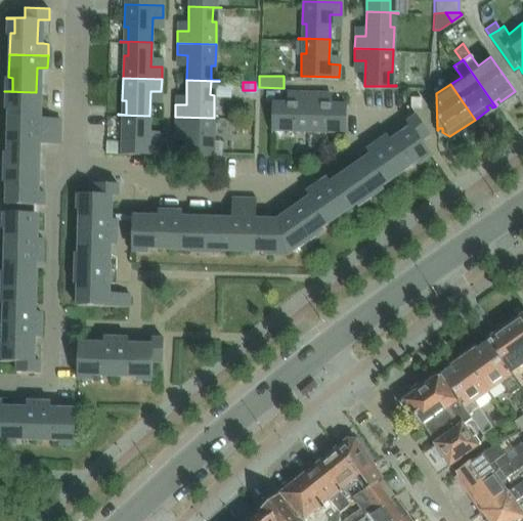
[(308,129),(309,91),(297,90),(297,101),(271,100),(270,132),(271,132),(271,124),(286,125),(286,129),(308,129)]
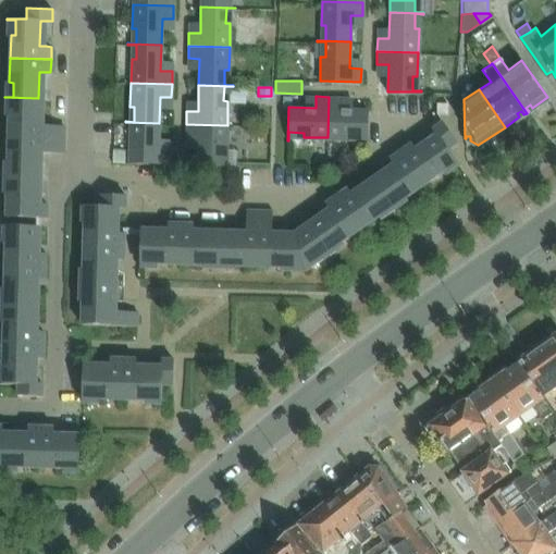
[(64,125),(48,124),(37,124),(38,98),(4,97),(4,98),(13,98),(13,113),(9,113),(8,136),(63,138),(64,125)]
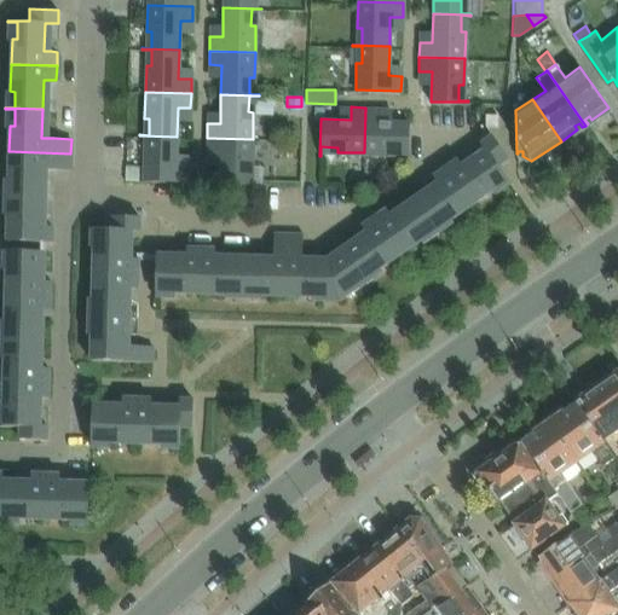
[(365,108),(364,152),(390,154),(391,149),(406,149),(406,158),(408,158),(409,121),(379,120),(380,108),(365,108)]
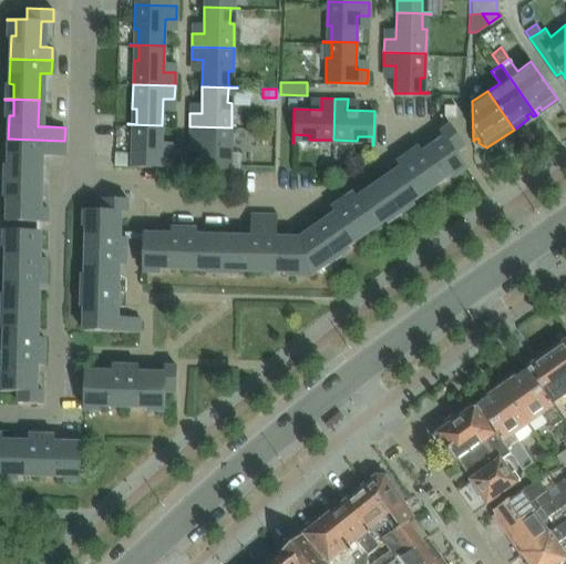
[(455,114),(455,103),(444,103),(444,114),(455,114)]
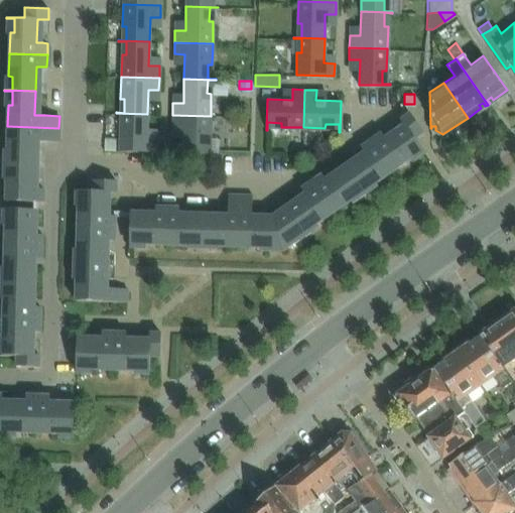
[(386,140),(383,136),(380,131),(370,138),(392,169),(410,157),(408,153),(419,146),(423,152),(424,152),(414,136),(422,131),(409,111),(400,118),(406,126),(386,140)]
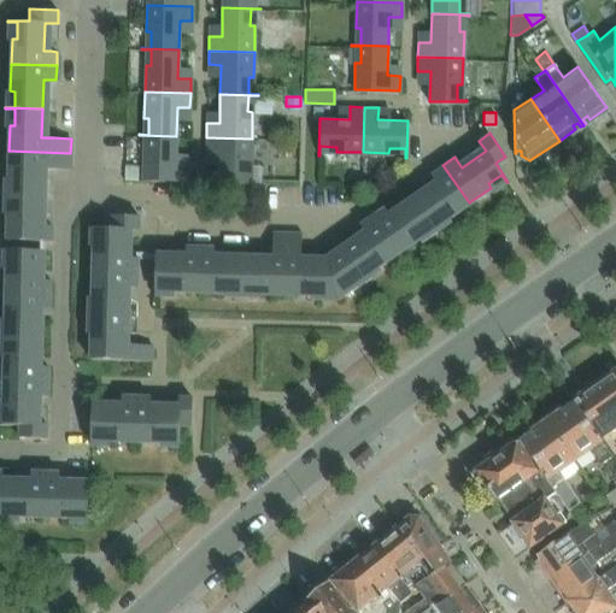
[(176,136),(139,135),(139,136),(148,136),(148,152),(144,152),(142,180),(188,181),(188,165),(176,165),(176,136)]
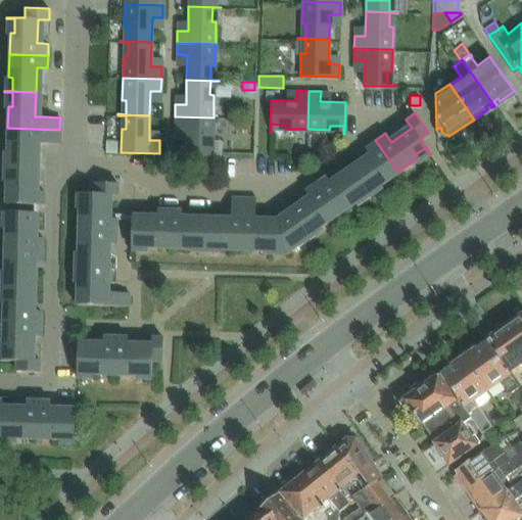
[(214,117),(175,116),(175,128),(185,129),(184,153),(217,154),(217,153),(208,153),(208,139),(212,139),(214,117)]
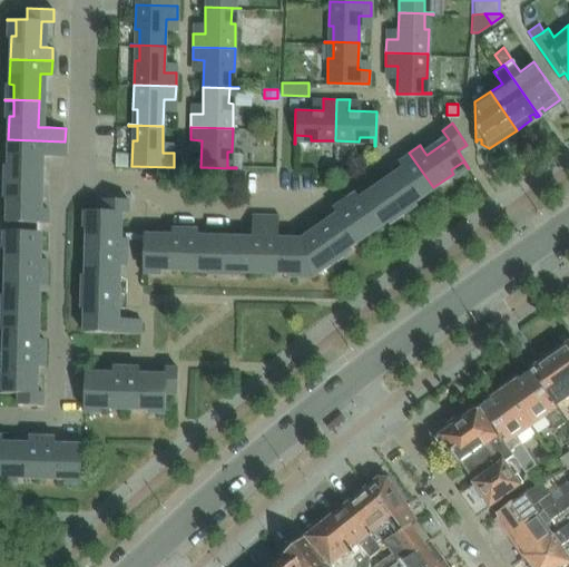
[(38,154),(43,154),(65,155),(65,142),(8,139),(7,164),(11,164),(11,179),(2,179),(37,181),(38,154)]
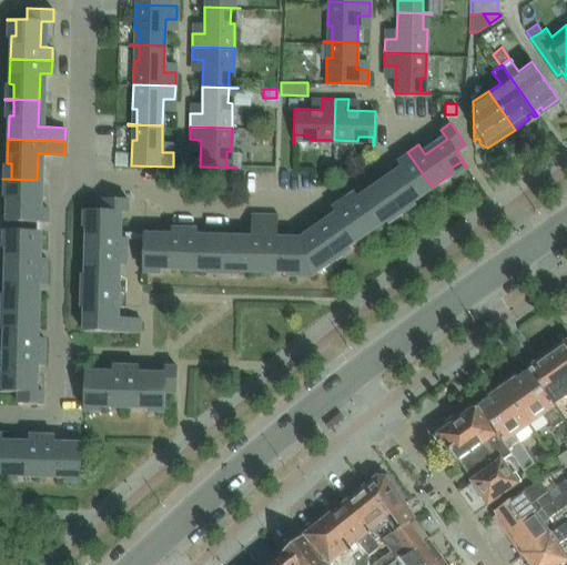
[(397,160),(401,164),(404,170),(382,184),(402,213),(397,205),(409,197),(412,201),(432,187),(407,152),(397,160)]
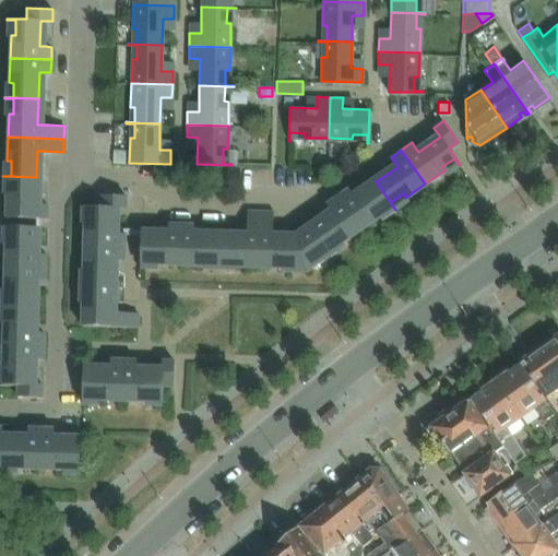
[(6,216),(35,217),(40,217),(47,217),(47,204),(36,203),(36,177),(2,176),(2,177),(11,177),(11,192),(7,192),(6,216)]
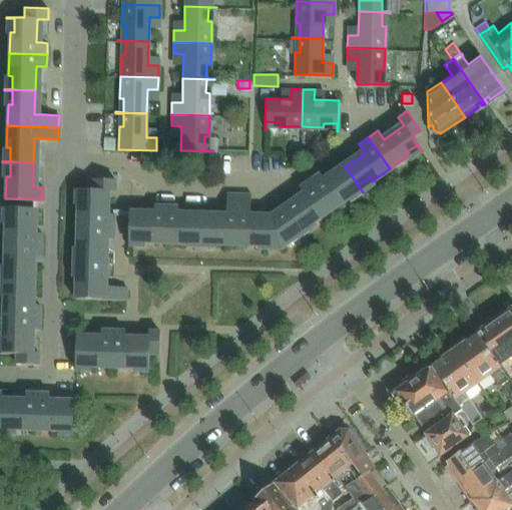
[(325,180),(322,176),(319,172),(309,178),(331,209),(349,197),(347,193),(358,186),(362,192),(363,192),(345,166),(325,180)]
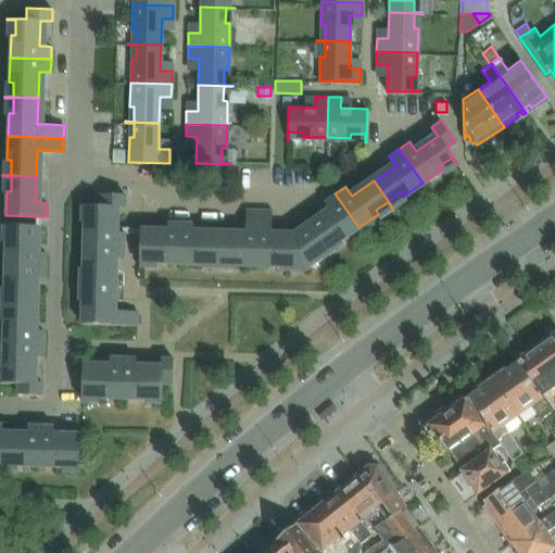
[(124,231),(118,231),(113,231),(113,205),(120,205),(125,206),(125,193),(100,193),(100,204),(79,203),(79,205),(88,205),(88,220),(84,220),(83,243),(124,244),(124,231)]
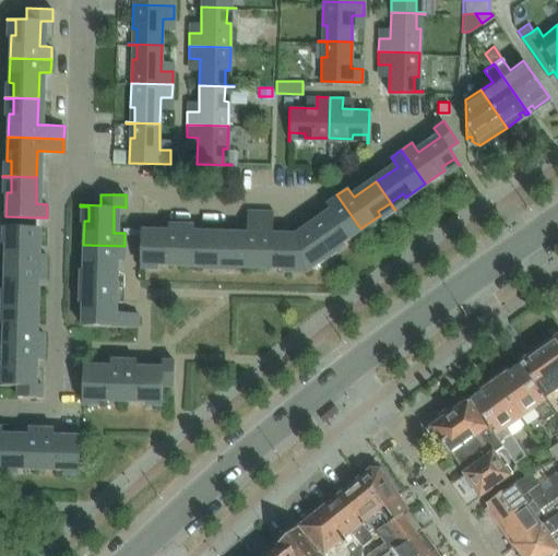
[(327,202),(330,208),(333,212),(315,224),(330,245),(339,238),(341,243),(360,228),(336,194),(327,202)]
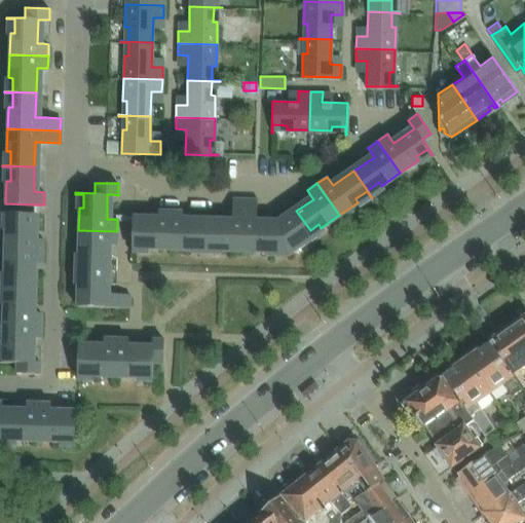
[(107,219),(112,219),(117,219),(124,219),(132,219),(133,214),(125,214),(112,213),(113,194),(107,194),(107,219)]
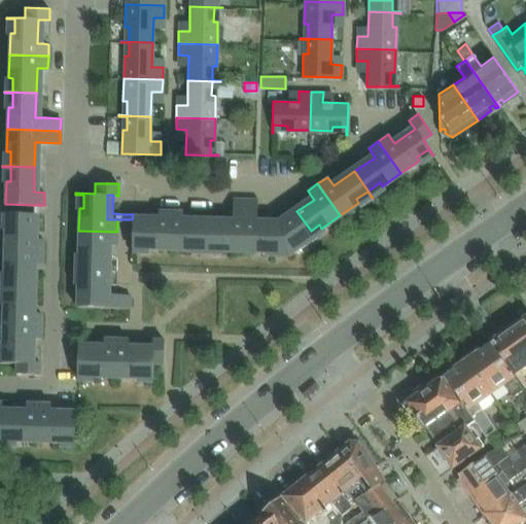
[(233,198),(232,211),(232,222),(207,221),(206,254),(207,254),(207,246),(220,246),(220,250),(243,250),(245,198),(233,198)]
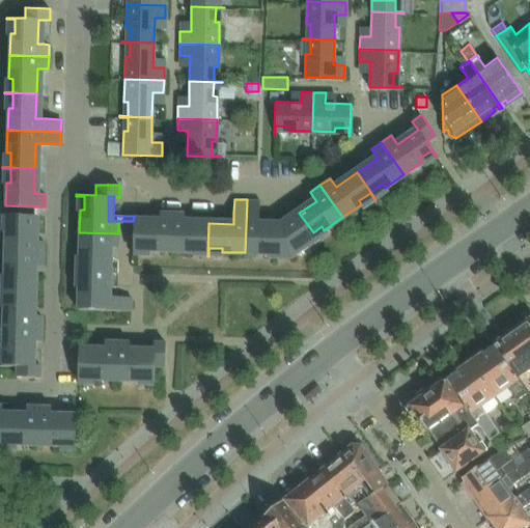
[(258,225),(258,219),(258,199),(247,199),(245,252),(268,253),(268,249),(282,249),(282,253),(283,225),(258,225)]
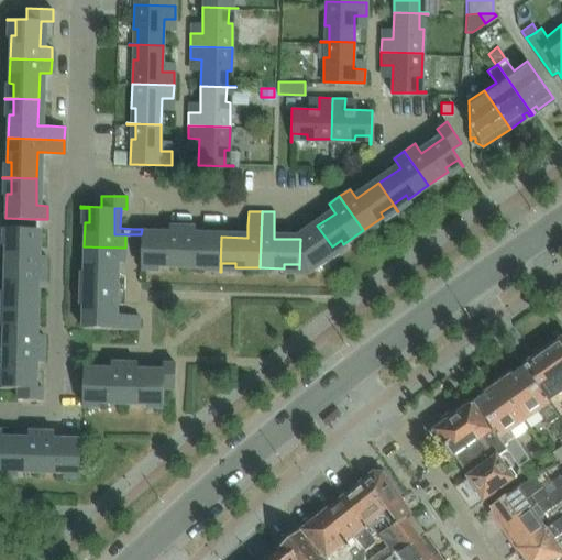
[(142,229),(141,234),(141,268),(142,270),(142,261),(157,261),(156,265),(180,265),(182,224),(168,223),(168,230),(168,235),(143,234),(143,229),(142,229)]
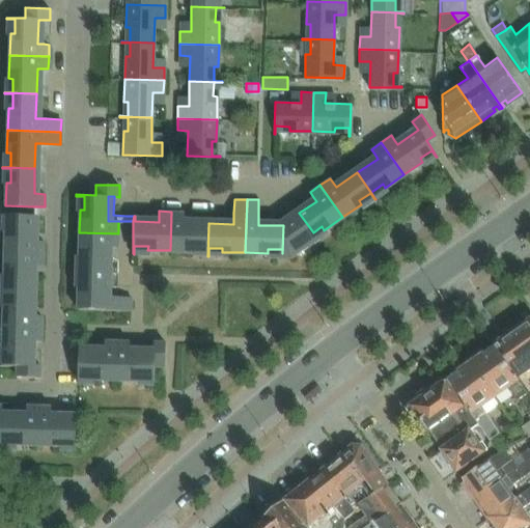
[(184,223),(184,217),(184,212),(171,212),(170,250),(193,251),(193,247),(207,247),(207,256),(208,223),(184,223)]
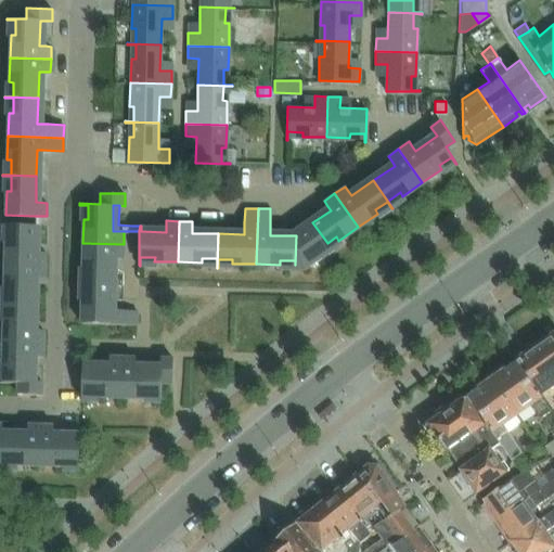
[(296,235),(295,265),(308,266),(327,252),(323,245),(327,243),(312,222),(308,226),(309,227),(296,235)]
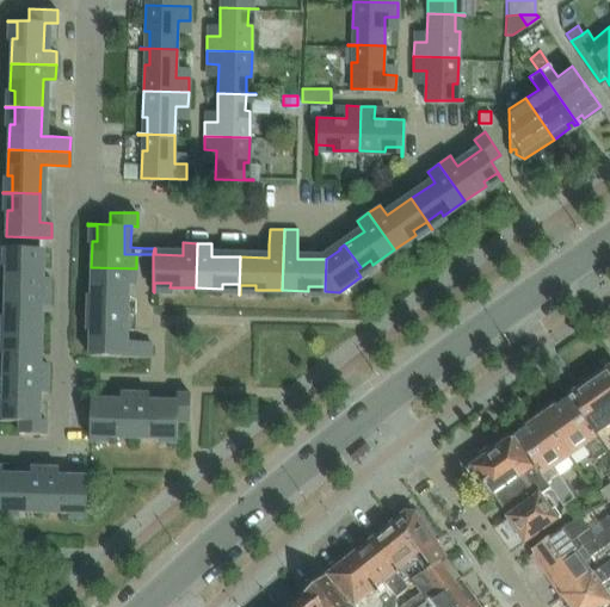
[(50,277),(43,276),(37,276),(38,248),(44,248),(44,247),(38,247),(1,246),(1,247),(11,247),(11,264),(6,264),(5,289),(50,291),(50,277)]
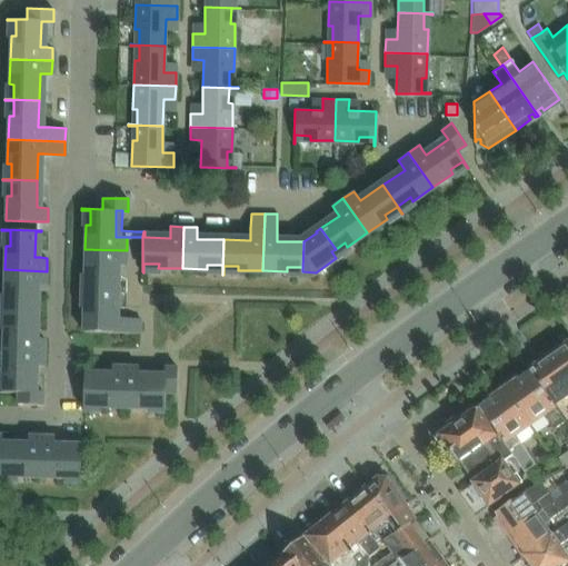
[(115,264),(120,264),(127,264),(127,250),(85,249),(85,274),(89,274),(88,289),(79,288),(79,289),(113,290),(115,264)]
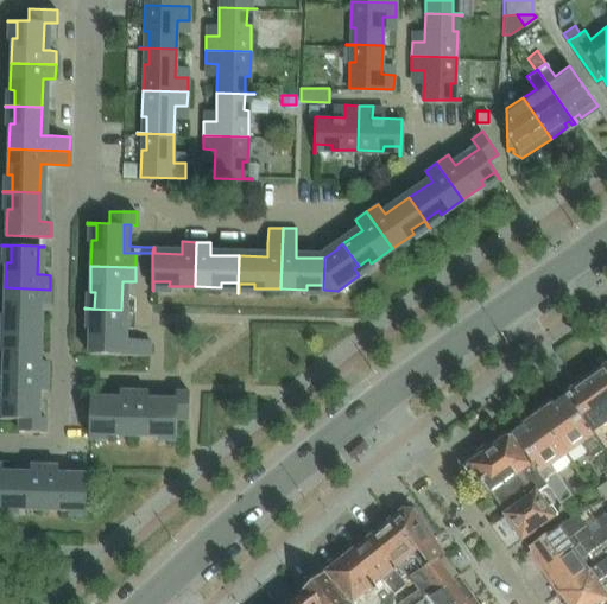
[(36,331),(37,303),(49,303),(50,290),(5,287),(4,313),(8,313),(8,330),(0,330),(36,331)]
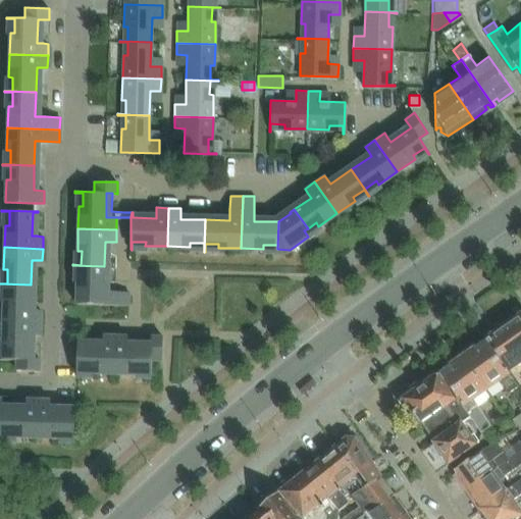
[(128,292),(114,291),(104,291),(104,266),(72,265),(72,266),(81,266),(81,279),(76,279),(75,303),(128,304),(128,292)]
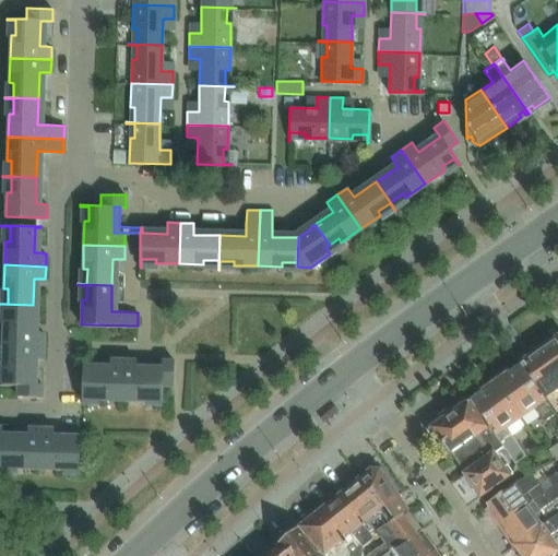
[(33,305),(0,304),(8,305),(8,320),(3,320),(2,343),(44,344),(44,332),(33,331),(33,305)]
